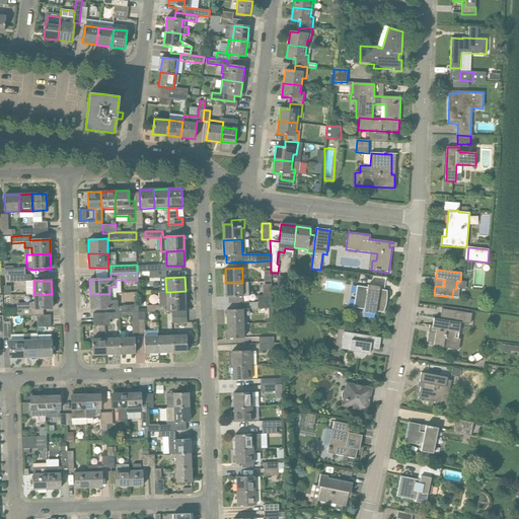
[(226,297),(243,297),(242,283),(225,283),(226,297)]
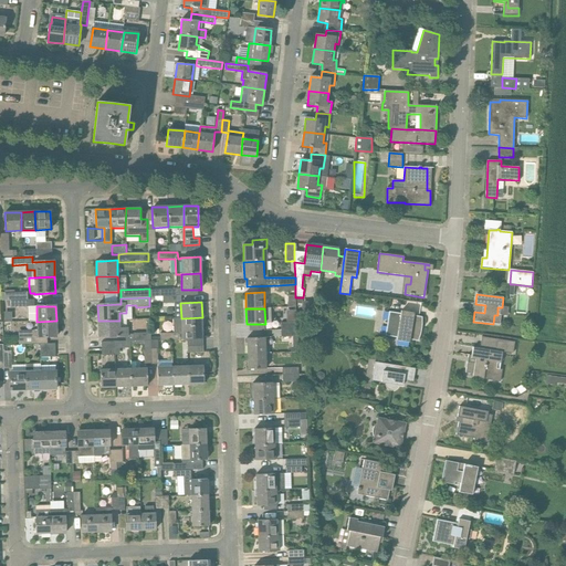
[(389,312),(385,336),(397,338),(396,341),(409,343),(410,341),(418,342),(420,335),(422,324),(422,317),(413,316),(413,313),(401,312),(400,314),(389,312)]
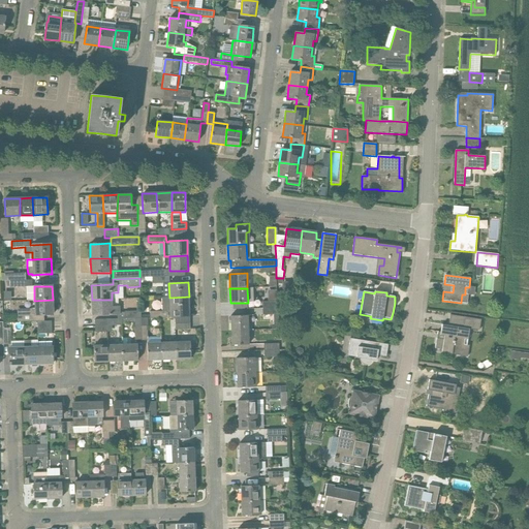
[(172,318),(175,318),(189,317),(189,297),(169,298),(170,318),(172,318)]
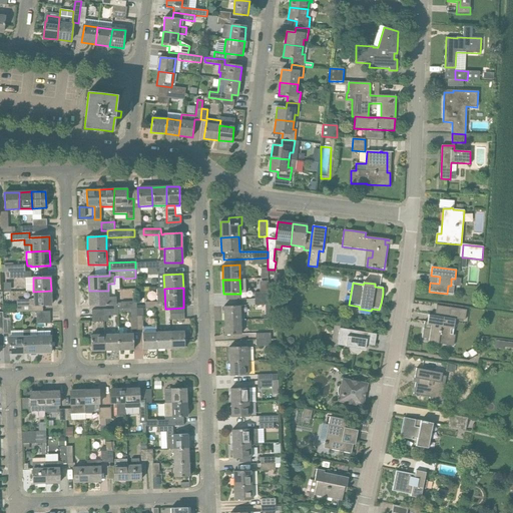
[(22,313),(36,312),(43,312),(42,306),(51,306),(51,291),(33,292),(33,300),(22,300),(22,313)]
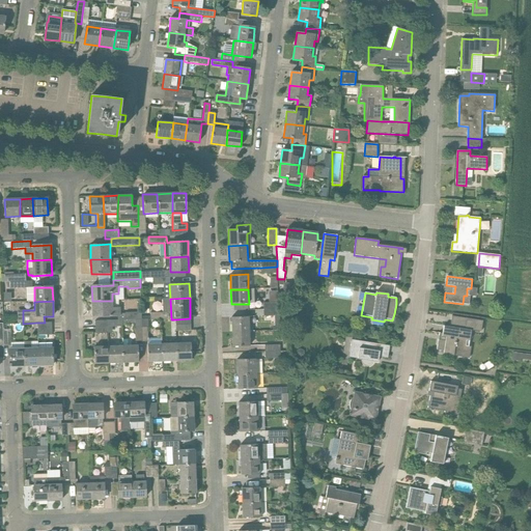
[(92,316),(113,316),(118,315),(120,315),(120,314),(120,309),(113,309),(112,301),(92,301),(92,316)]
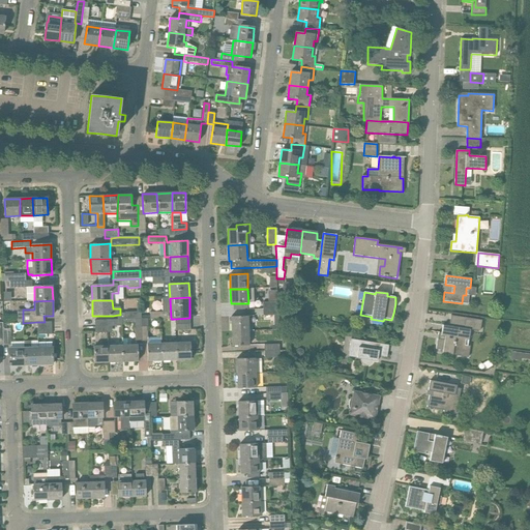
[(232,331),(248,331),(248,316),(231,317),(232,331)]
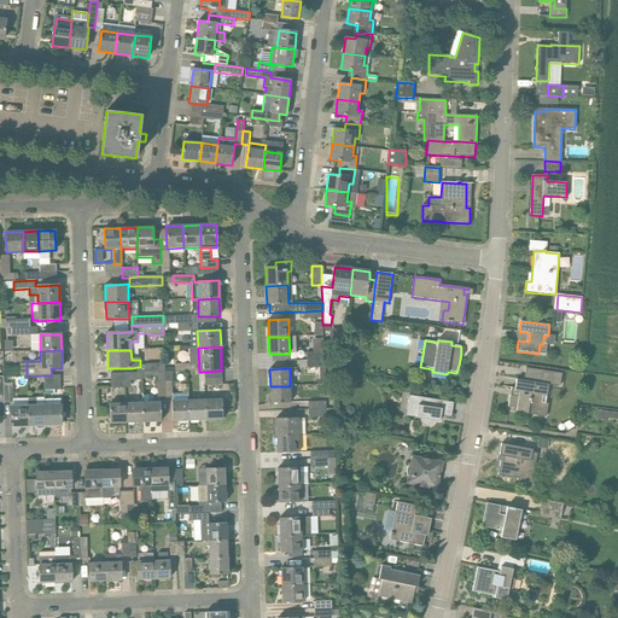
[(519,397),(509,396),(508,407),(517,409),(516,413),(528,414),(529,410),(540,413),(543,396),(547,397),(548,385),(517,379),(514,392),(519,392),(519,397)]
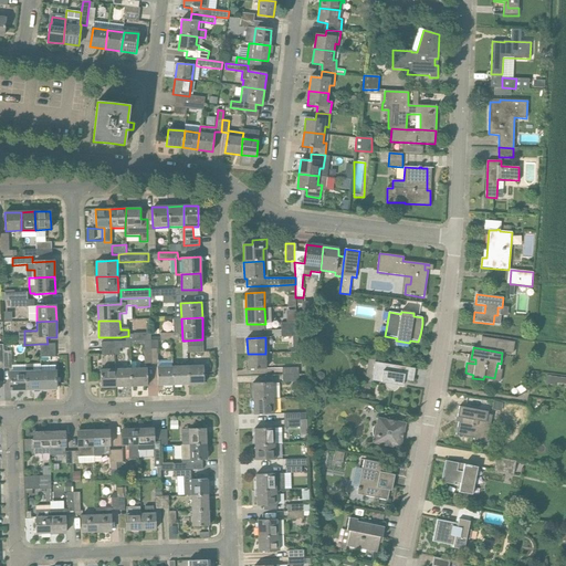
[(248,369),(266,368),(265,354),(248,354),(248,369)]
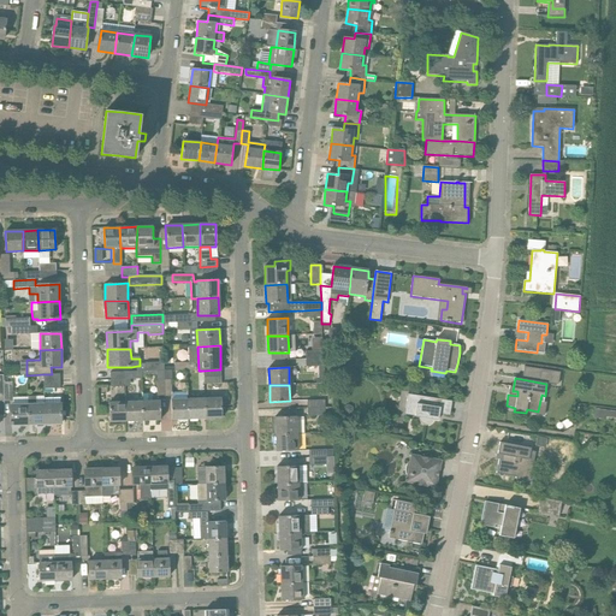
[(414,418),(419,418),(419,419),(419,421),(420,422),(420,424),(421,424),(422,425),(424,426),(425,426),(427,426),(428,426),(430,425),(431,425),(432,424),(433,422),(433,421),(434,420),(438,421),(439,414),(449,416),(451,402),(408,395),(406,409),(415,410),(414,418)]
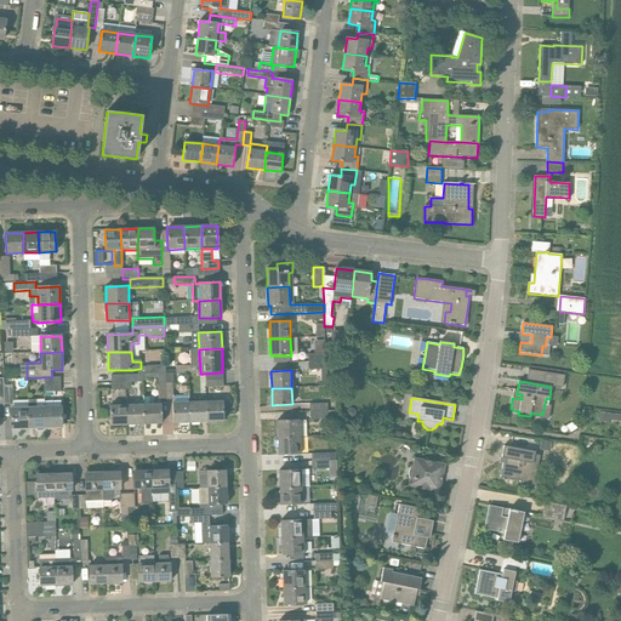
[(28,428),(45,428),(45,408),(36,408),(36,400),(28,400),(28,408),(27,408),(28,428)]
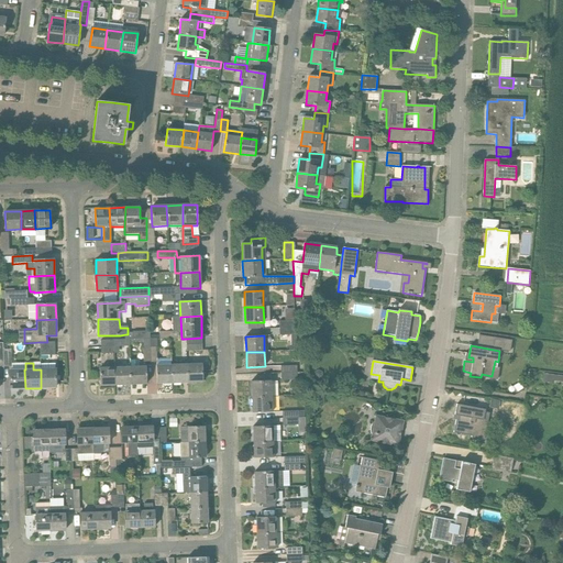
[(173,383),(188,383),(187,364),(172,365),(173,383)]
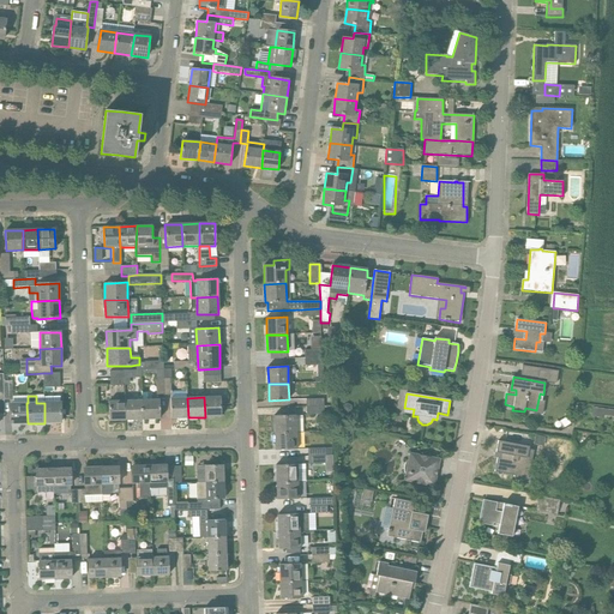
[(204,397),(205,417),(222,416),(221,397),(204,397)]
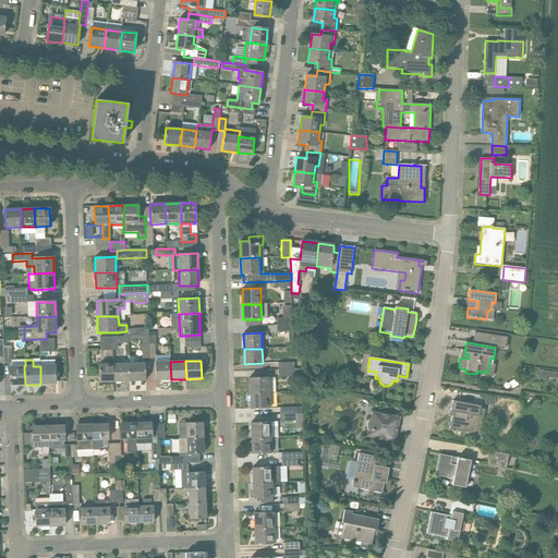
[(156,380),(171,379),(170,362),(155,362),(156,380)]
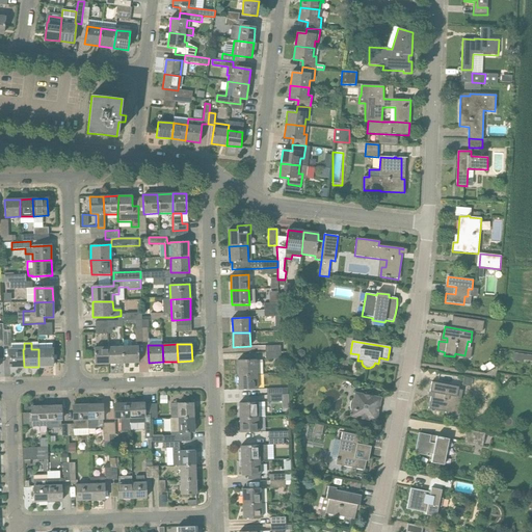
[(123,347),(124,364),(138,363),(138,346),(123,347)]
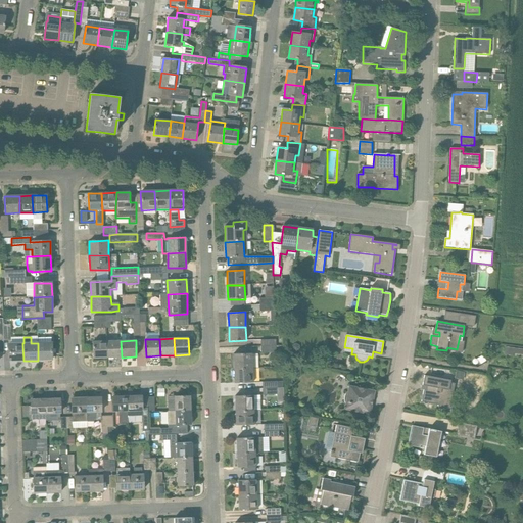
[(93,359),(107,358),(106,341),(93,342),(93,359)]
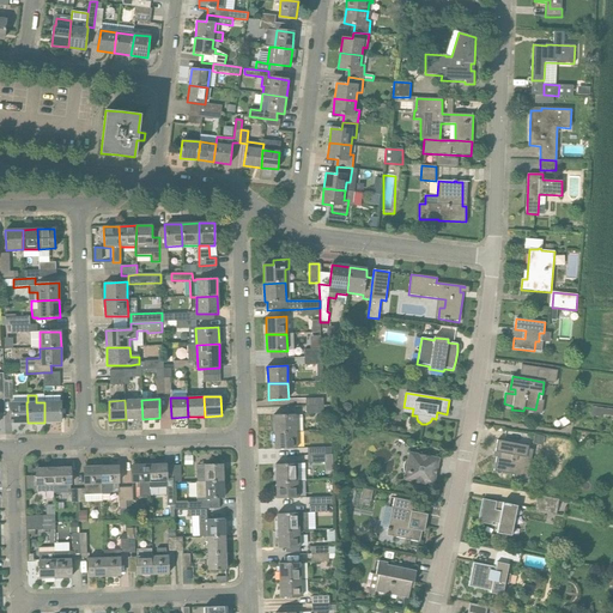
[(126,419),(143,419),(141,400),(125,400),(126,419)]
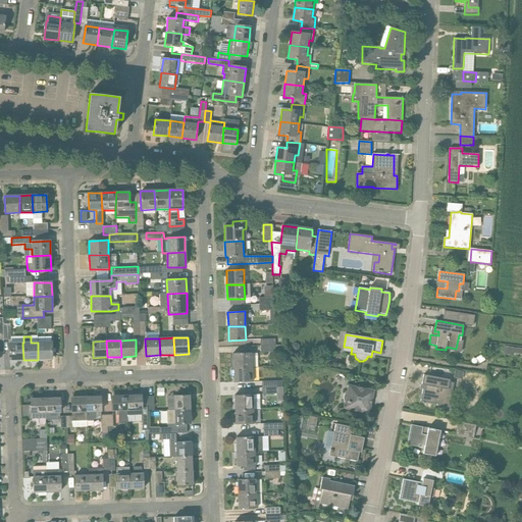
[(9,361),(23,360),(22,343),(9,343),(9,361)]
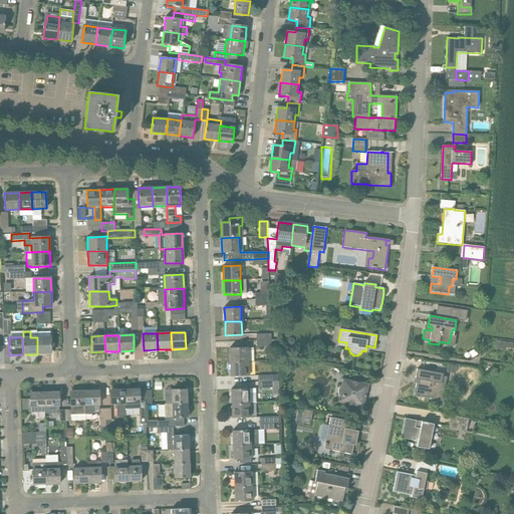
[(37,337),(37,354),(51,353),(50,337),(37,337)]
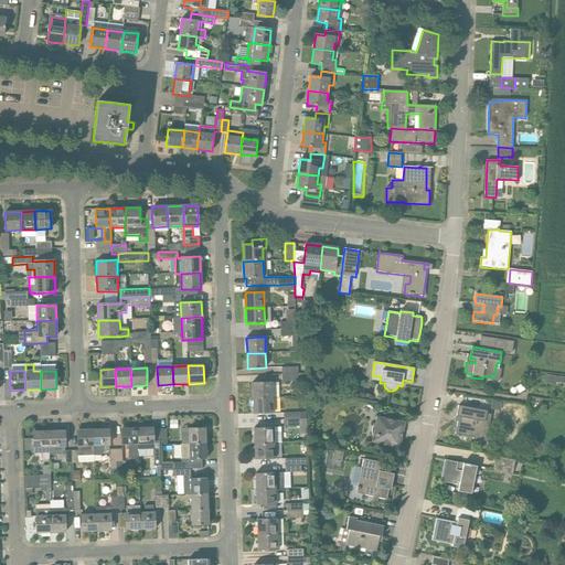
[(253,398),(273,397),(273,382),(253,383),(253,398)]
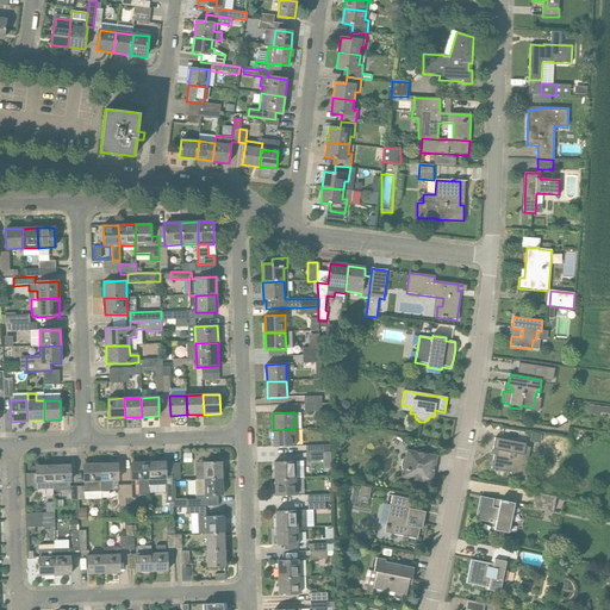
[(274,447),(296,447),(294,429),(273,430),(274,447)]
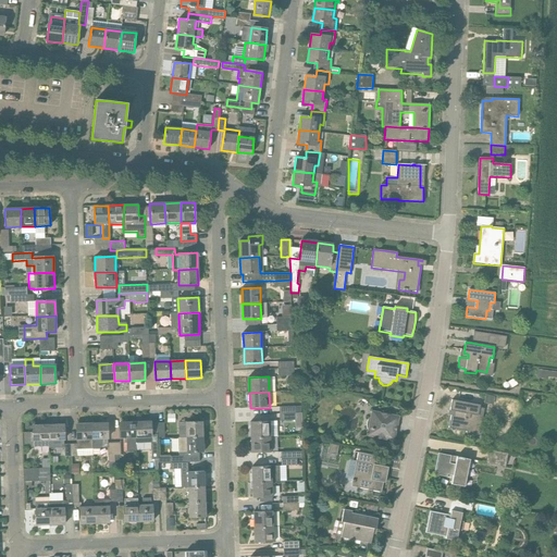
[(484,404),(493,405),(495,396),(485,395),(484,404)]
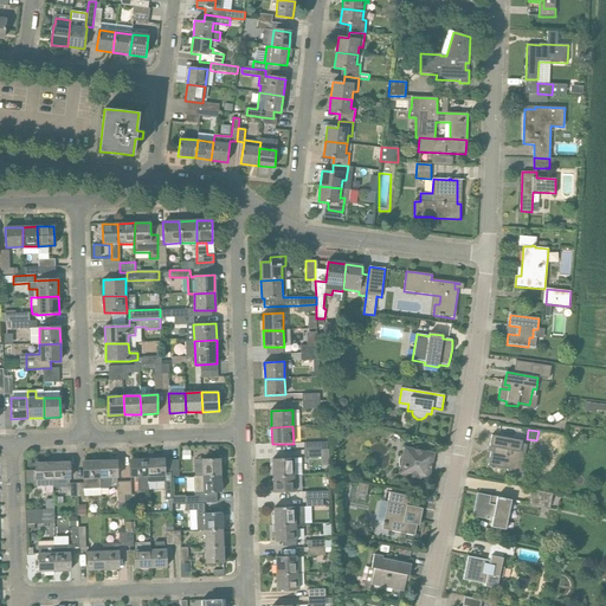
[(522,442),(491,436),(490,446),(495,447),(494,452),(491,452),(489,465),(508,469),(508,470),(517,471),(520,463),(523,463),(527,445),(521,444),(522,442)]
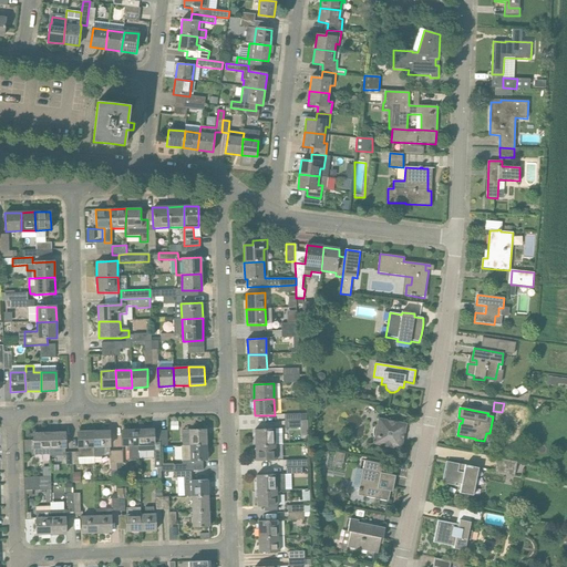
[(373,437),(374,439),(373,444),(401,450),(403,441),(400,440),(403,424),(379,419),(378,424),(377,425),(375,425),(374,426),(374,428),(373,428),(373,429),(373,430),(372,431),(372,432),(372,433),(372,434),(372,435),(373,436),(373,437)]
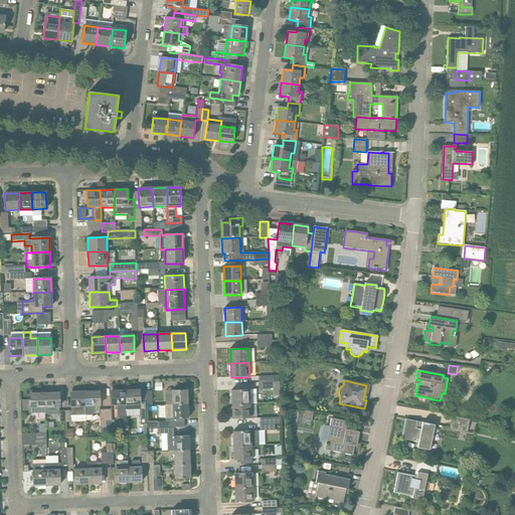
[(231,404),(250,404),(256,404),(255,389),(231,390),(231,404)]
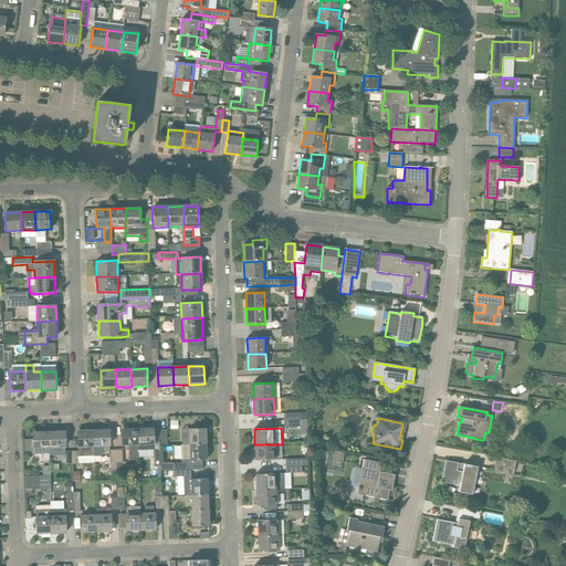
[(138,452),(138,450),(137,429),(122,430),(123,447),(128,447),(128,452),(138,452)]
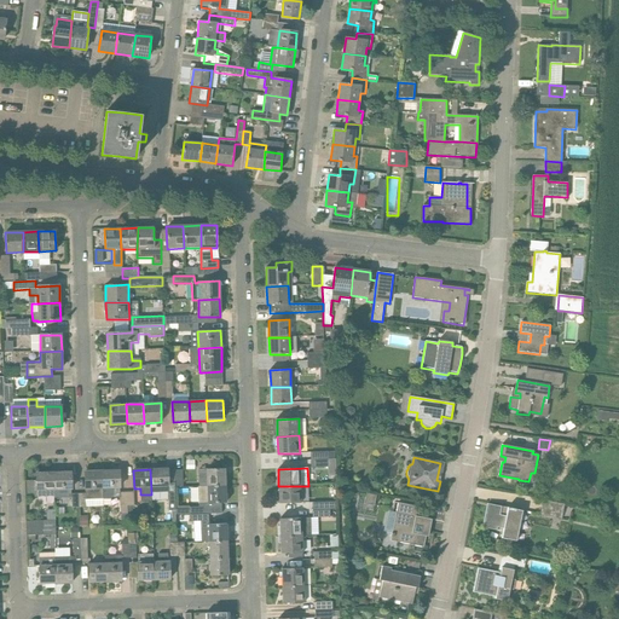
[(150,469),(151,492),(168,492),(168,510),(175,510),(175,491),(175,487),(174,470),(167,470),(167,469),(150,469)]
